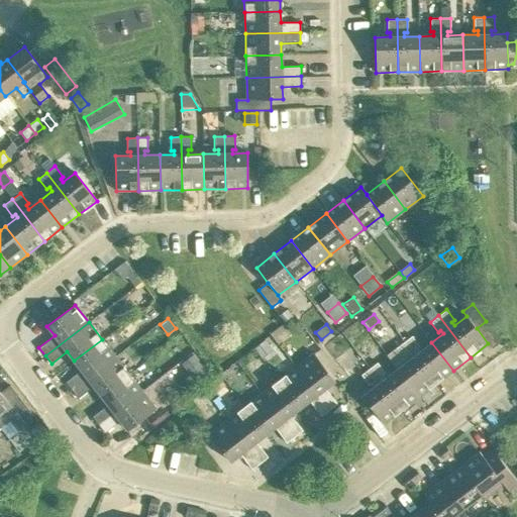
[(395,331),(404,342),(435,384),(453,371),(431,342),(420,351),(417,348),(420,346),(403,325),(395,331)]
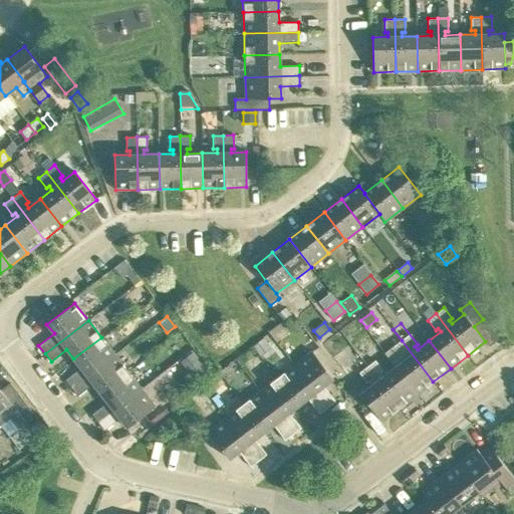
[(65,379),(71,388),(114,354),(101,337),(73,358),(80,368),(65,379)]
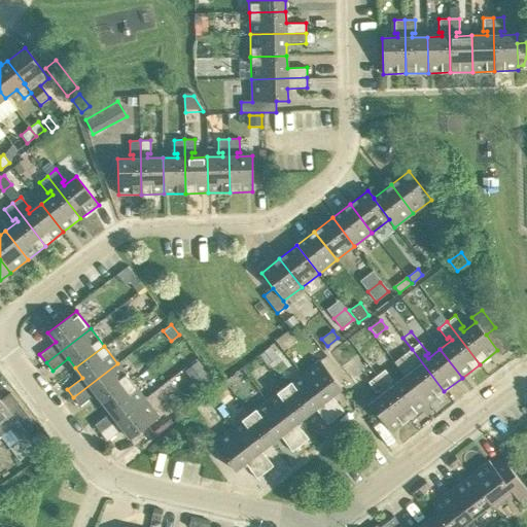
[(278,357),(270,347),(259,355),(268,365),(278,357)]
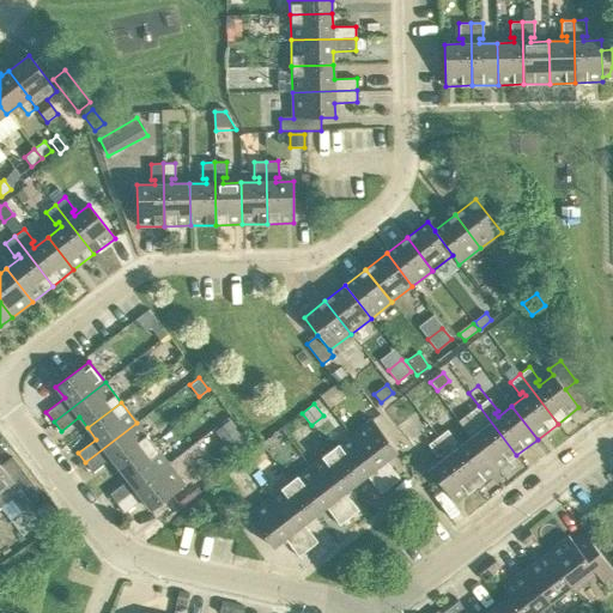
[(484,428),(471,438),(496,471),(516,455),(479,406),(469,413),(479,425),(481,424),(484,428)]
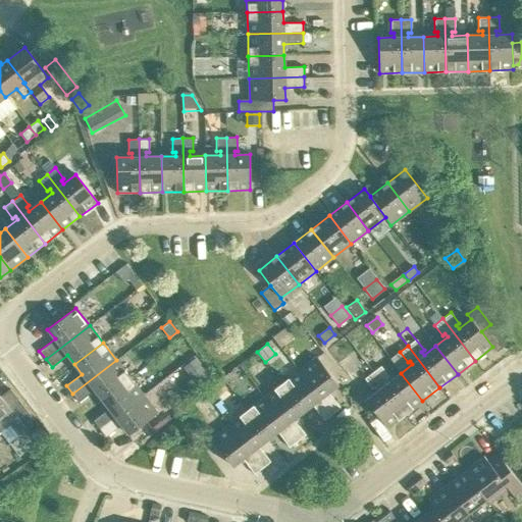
[(316,357),(298,370),(332,414),(341,408),(328,393),(337,384),(316,357)]
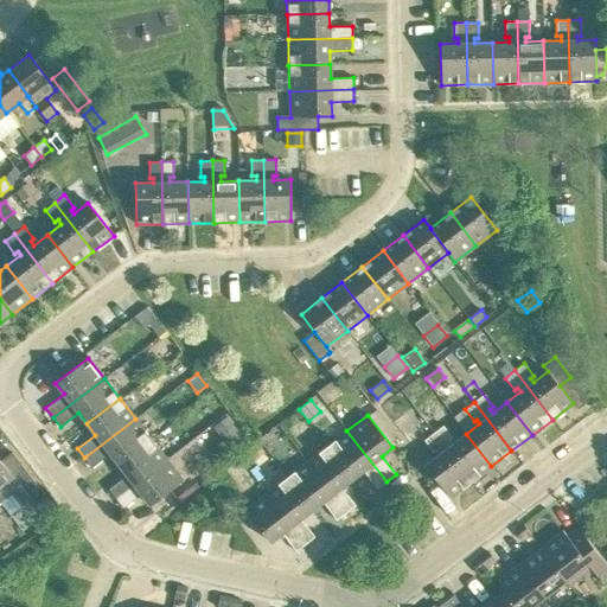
[(249,442),(228,416),(212,428),(231,452),(235,449),(236,452),(249,442)]
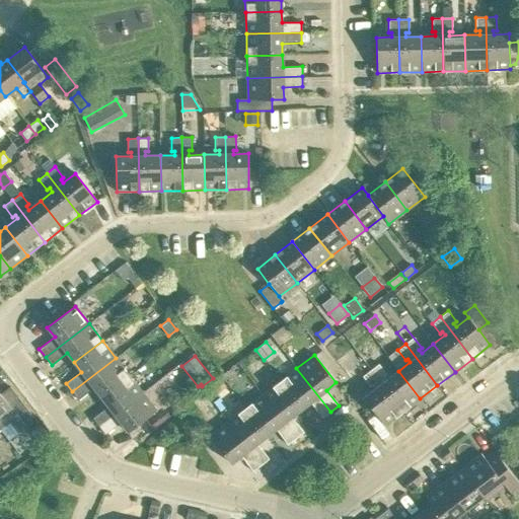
[(94,388),(101,397),(129,375),(116,358),(72,391),(78,399),(94,388)]
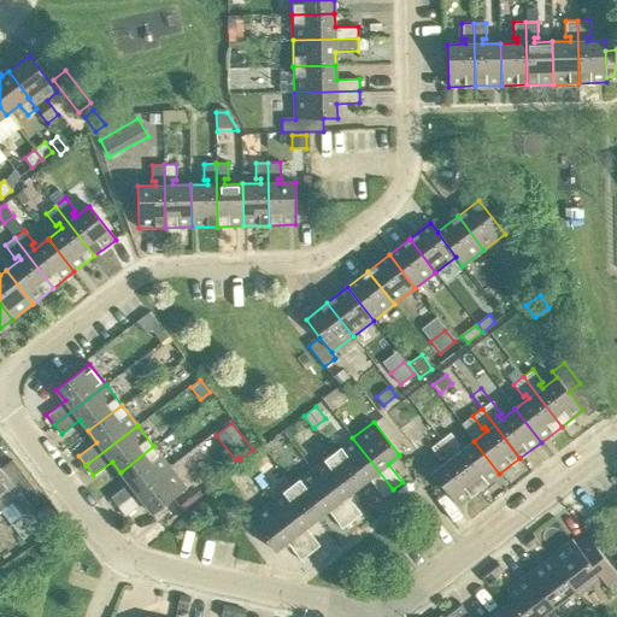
[(450,433),(440,440),(479,489),(499,474),(474,441),(459,451),(457,447),(459,445),(450,433)]
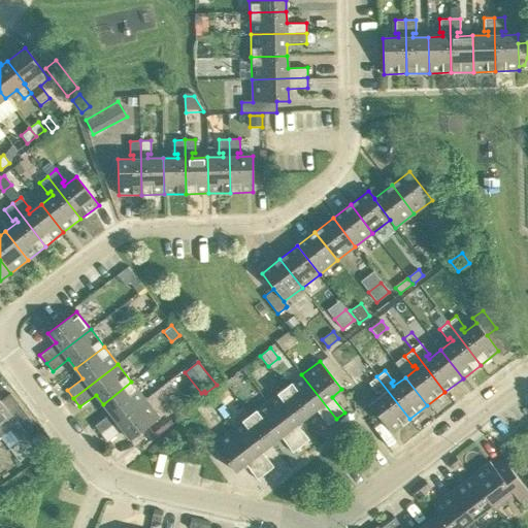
[(301,374),(284,388),(306,417),(316,409),(328,425),(336,419),(301,374)]
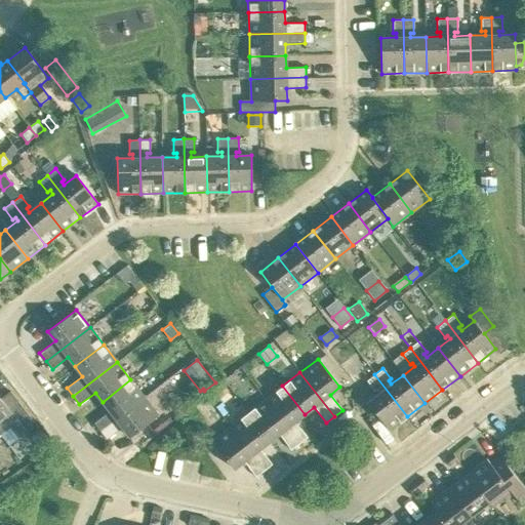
[(407,416),(374,374),(366,380),(374,392),(377,390),(379,393),(367,402),(390,431),(407,416)]
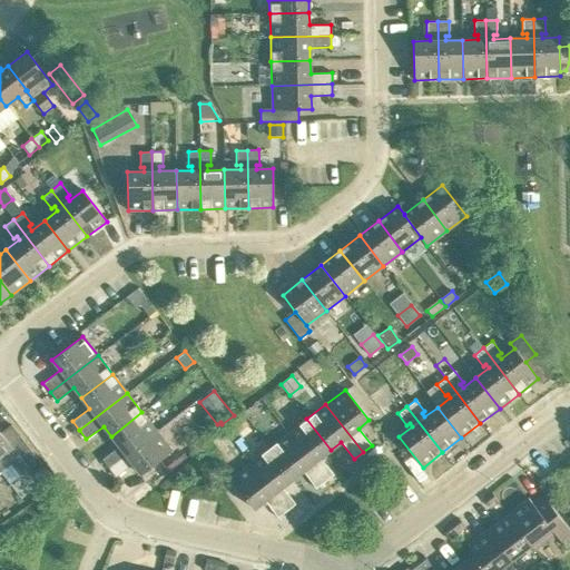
[(101,460),(108,469),(157,431),(141,412),(111,436),(119,446),(101,460)]
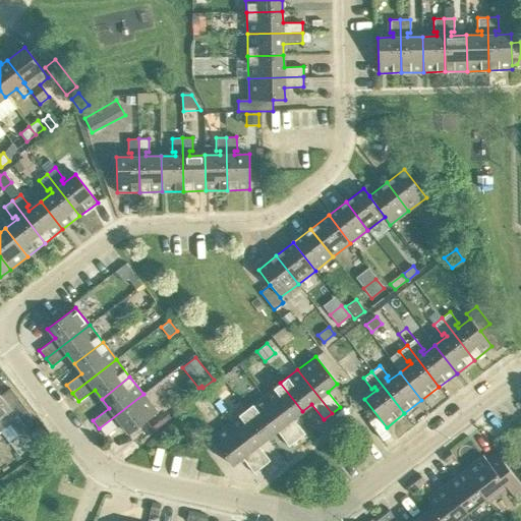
[(280,383),(263,396),(297,441),(304,433),(293,418),(302,411),(280,383)]
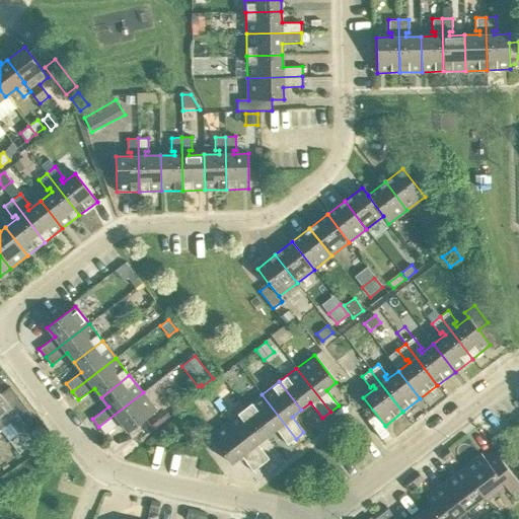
[(0,393),(0,429),(0,430),(10,423),(16,430),(33,417),(10,387),(0,394),(0,393)]
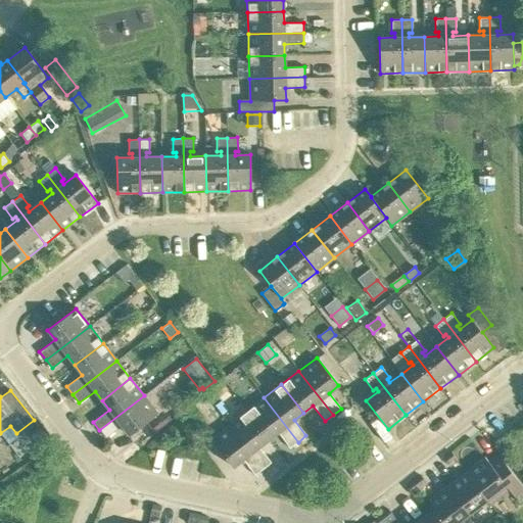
[(218,397),(211,390),(207,394),(212,401),(218,397)]
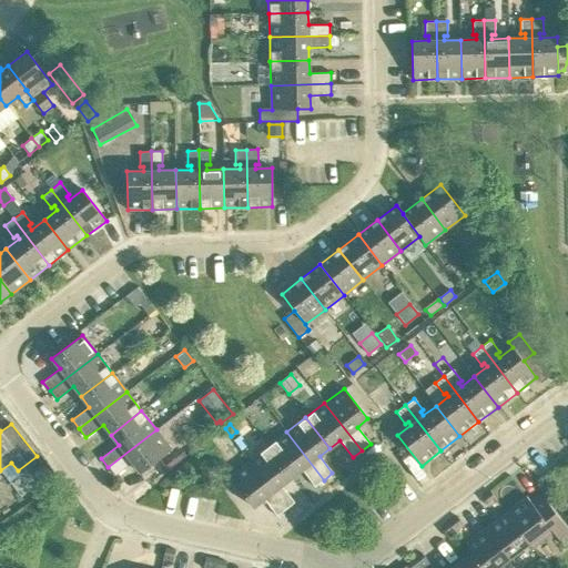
[(156,429),(108,467),(115,476),(132,463),(140,473),(171,449),(156,429)]
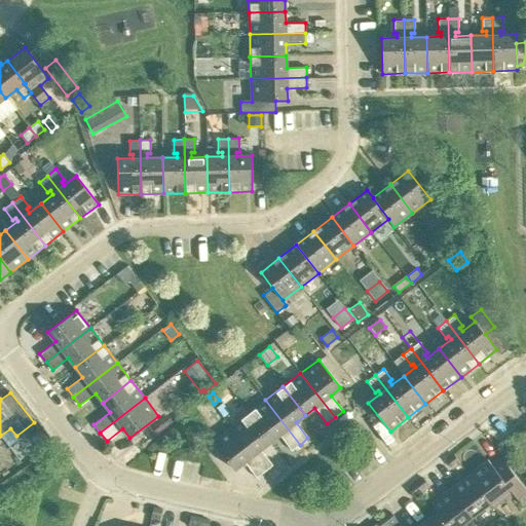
[(265,400),(248,414),(270,442),(279,435),(292,451),(300,445),(265,400)]
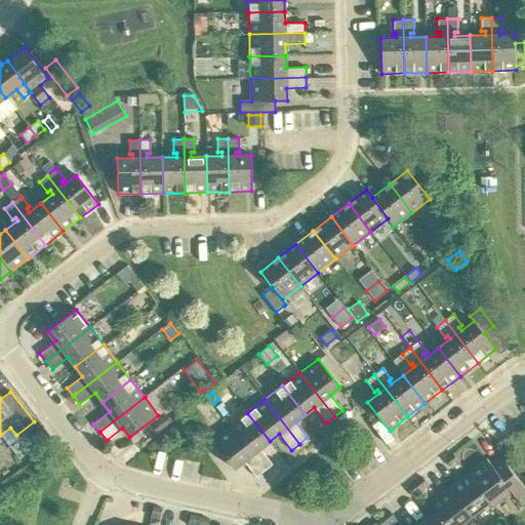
[(247,413),(230,427),(264,471),(272,465),(259,448),(270,441),(247,413)]
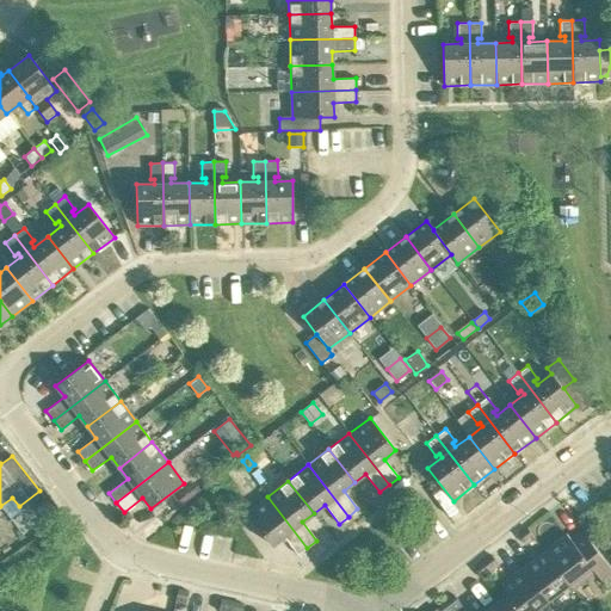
[(307,548),(267,497),(247,512),(272,545),(283,537),(297,555),(307,548)]
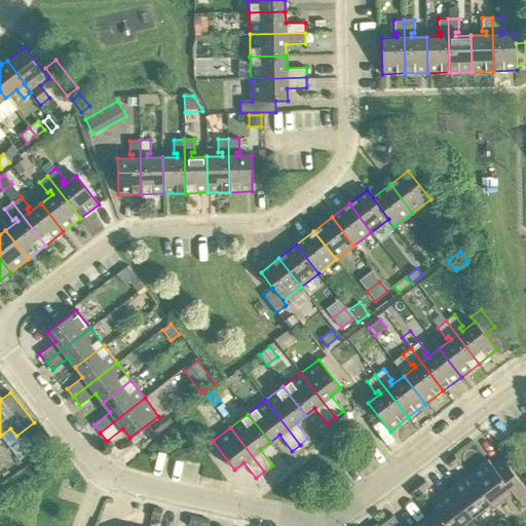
[(446,460),(452,470),(459,463),(453,455),(446,460)]
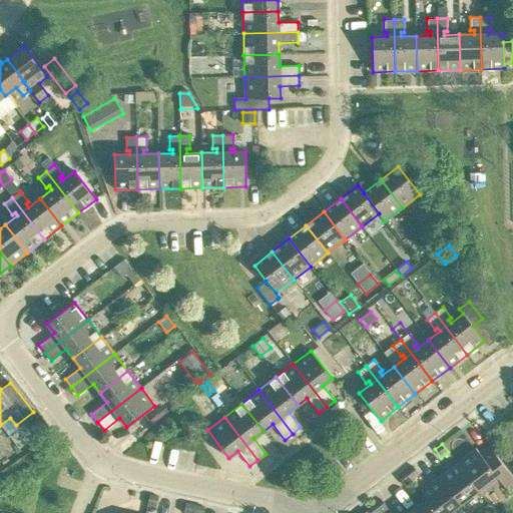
[(475,448),(456,463),(478,491),(477,491),(480,495),(499,480),(509,493),(512,489),(512,478),(488,446),(479,454),(475,448)]
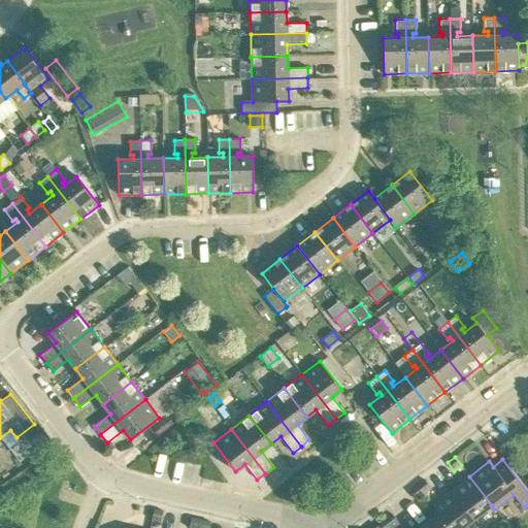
[(469,476),(452,490),(474,519),(491,505),(492,505),(469,476)]
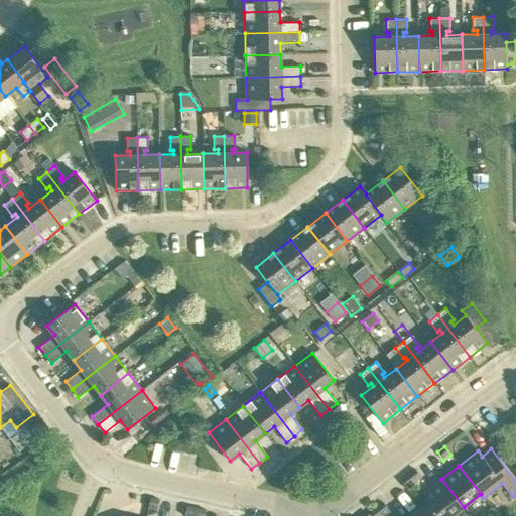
[(414,469),(407,475),(414,484),(421,478),(414,469)]
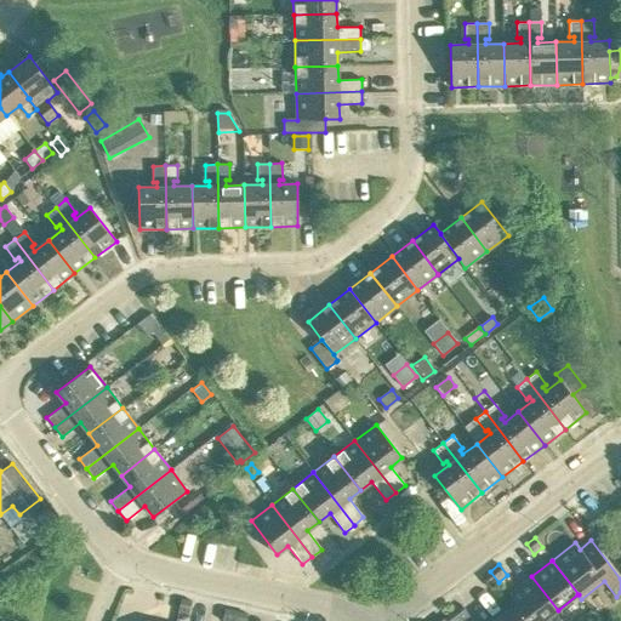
[(499,582),(490,571),(482,577),(490,588),(499,582)]
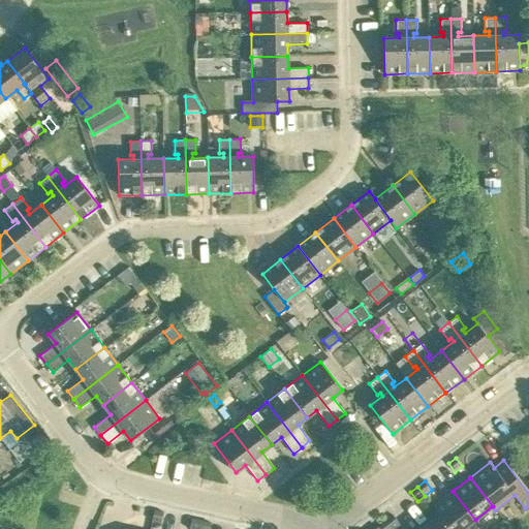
[(433,506),(439,515),(439,514),(450,528),(462,528),(475,520),(453,491),(433,506)]
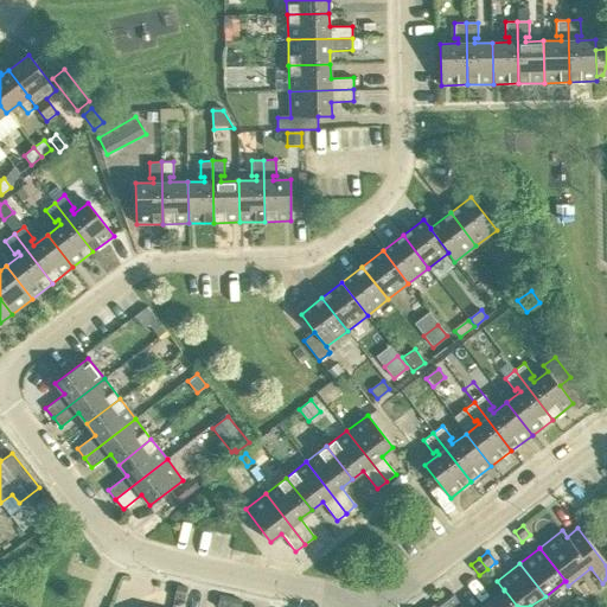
[(177,586),(174,598),(184,600),(187,588),(177,586)]
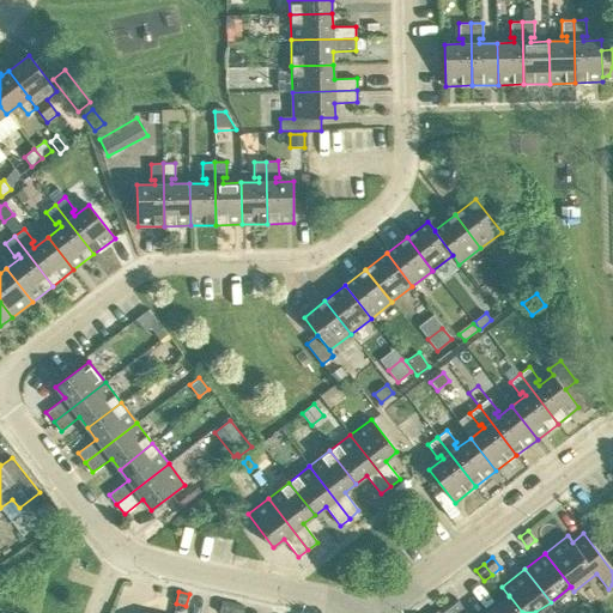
[(522,612),(509,595),(509,596),(489,611),(490,612),(522,612)]
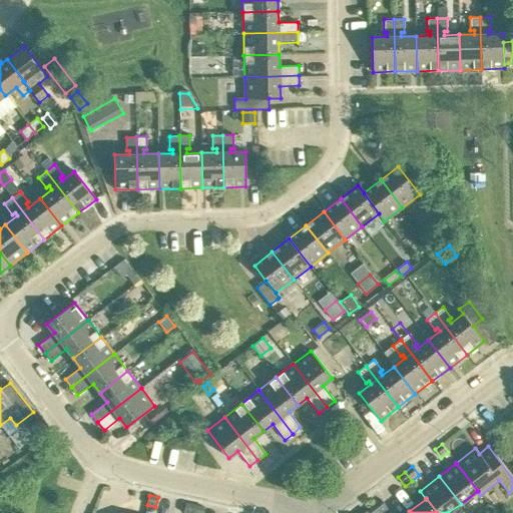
[(381,500),(375,504),(381,512),(388,508),(381,500)]
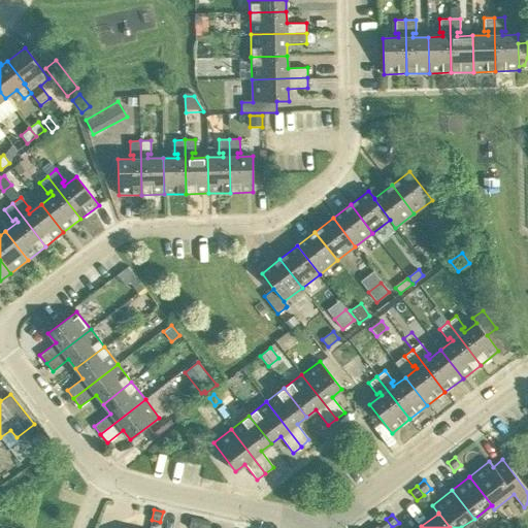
[(198,527),(200,520),(191,518),(188,527),(198,527)]
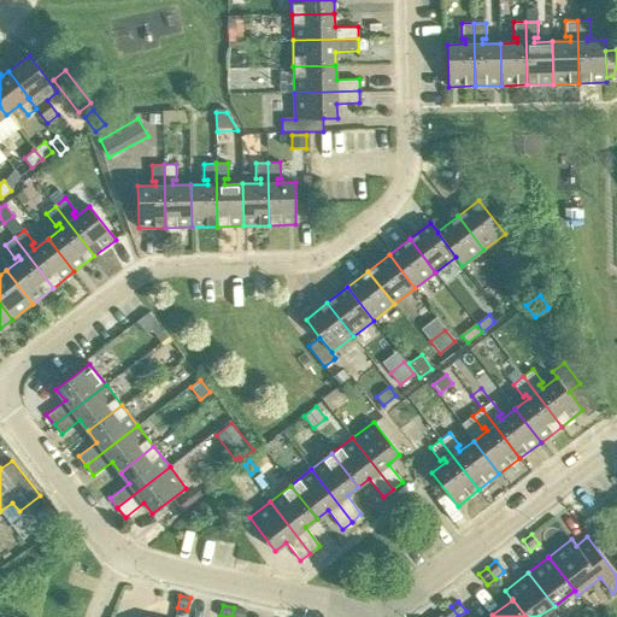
[(458,616),(451,606),(441,615),(442,616),(458,616)]
